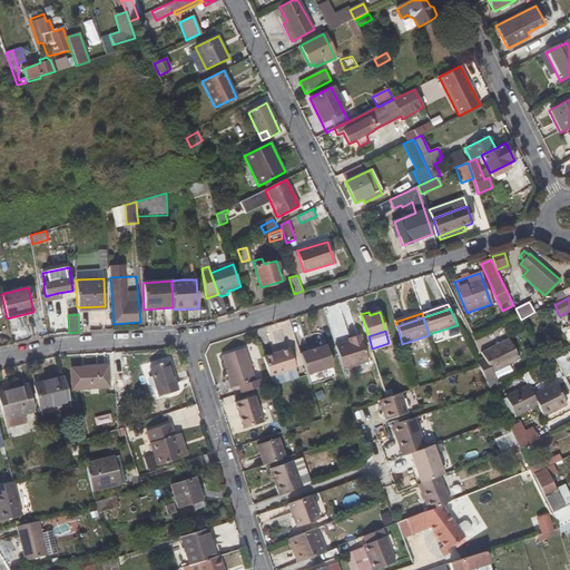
[(475,361),(479,367),(487,383),(493,377),(491,373),(519,360),(508,337),(481,352),(483,357),(475,361)]
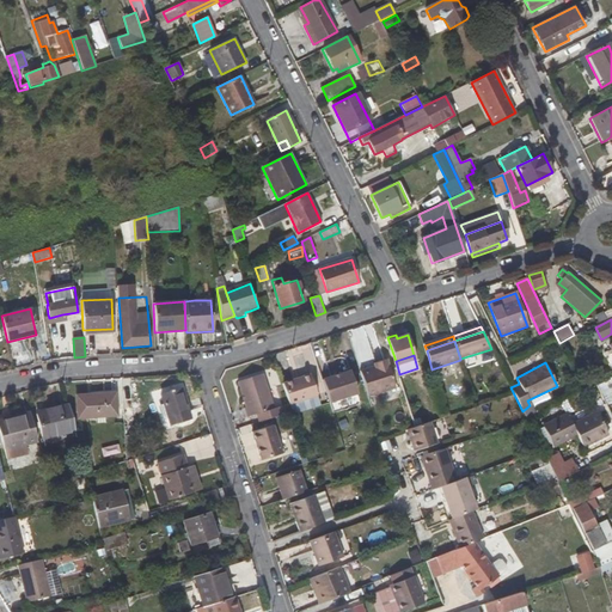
[(368,397),(395,387),(387,363),(375,368),(371,369),(361,373),(368,397)]
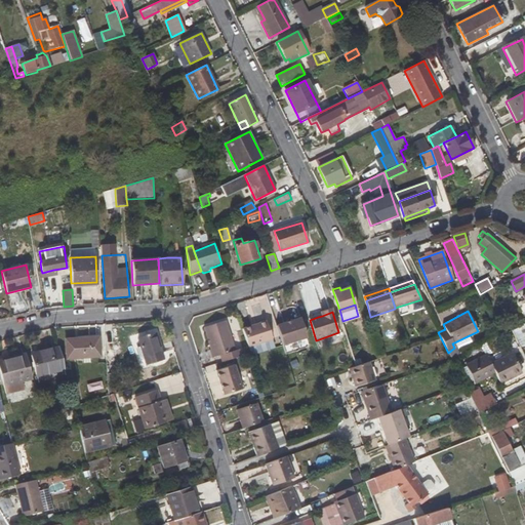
[(301,322),(300,319),(277,326),(278,330),(301,322)]
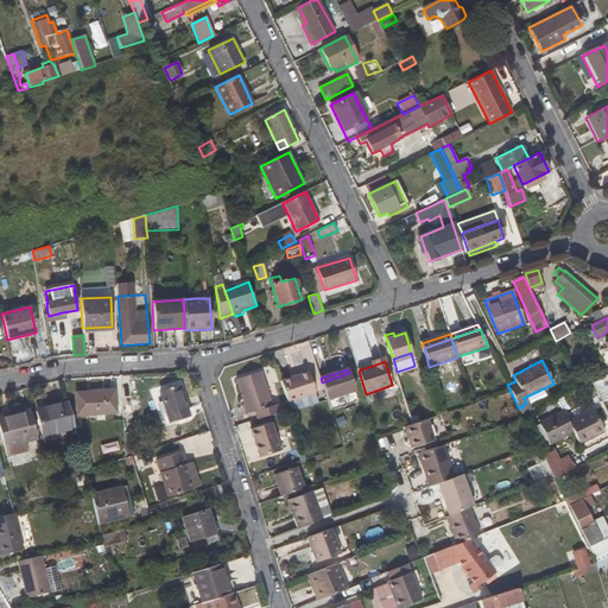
[(246,406),(244,406),(245,409),(271,400),(261,373),(238,380),(246,406)]
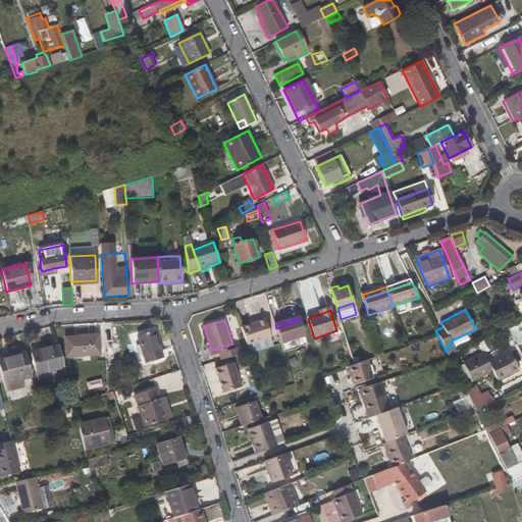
[(269,331),(266,320),(242,328),(246,340),(269,331)]
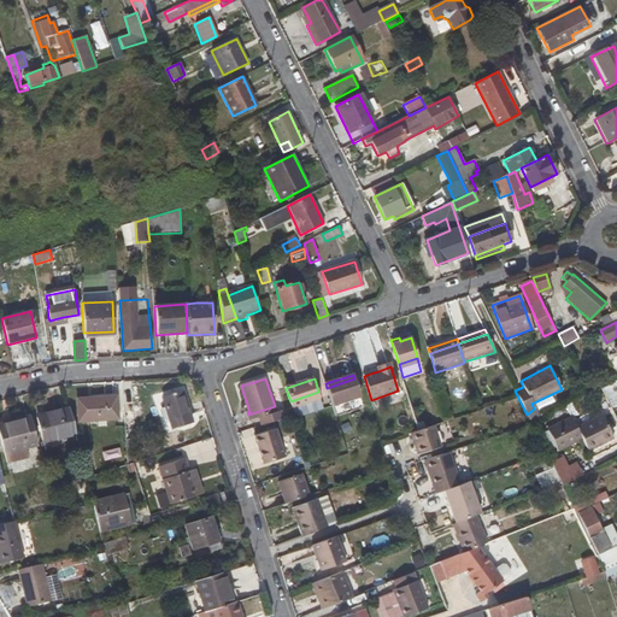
[(360,398),(354,378),(327,388),(333,406),(348,401),(360,398)]
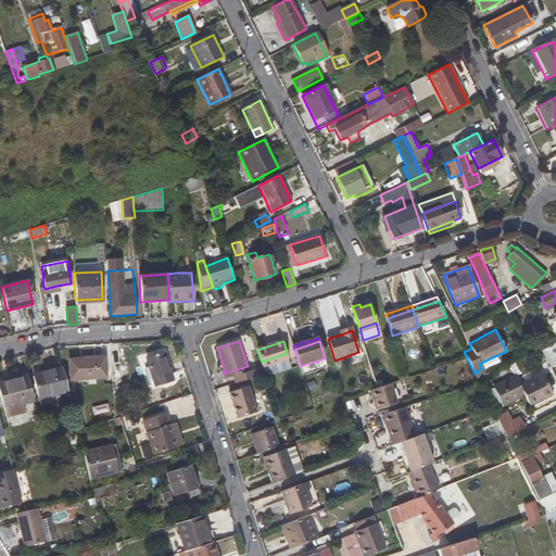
[(146,359),(155,387),(173,381),(164,353),(146,359)]
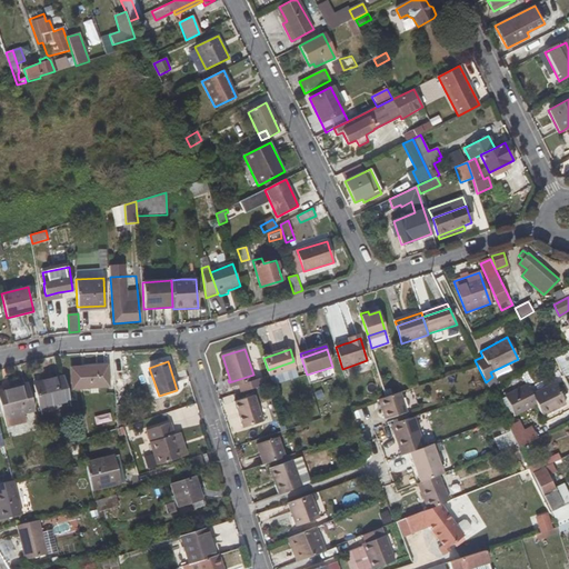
[(296,368),(293,361),(268,370),(270,377),(296,368)]
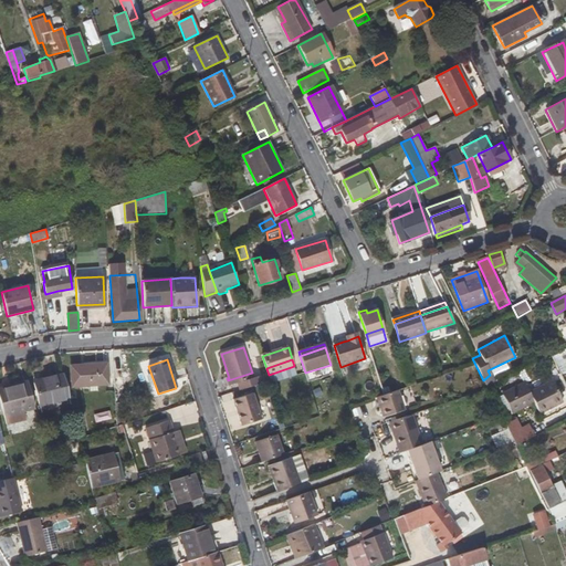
[(73,387),(108,385),(106,364),(70,366),(73,387)]
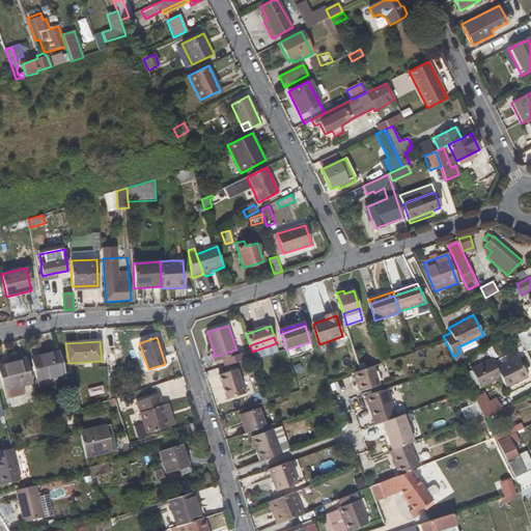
[(214,357),(216,362),(225,359),(238,355),(236,350),(214,357)]
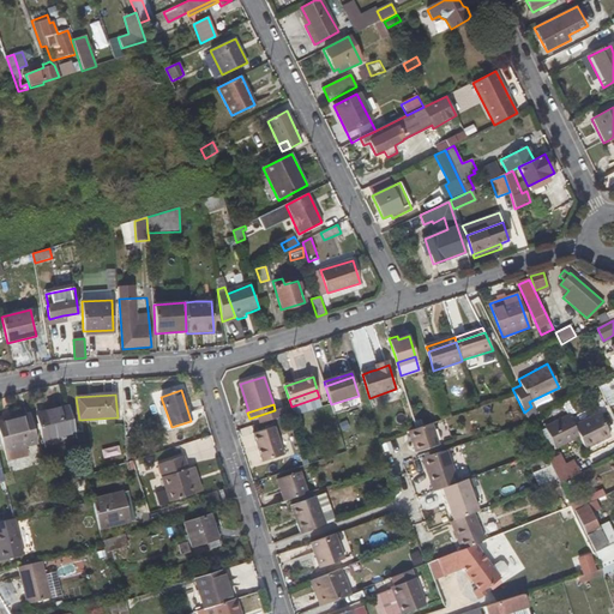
[(42,441),(76,433),(67,407),(35,414),(42,441)]
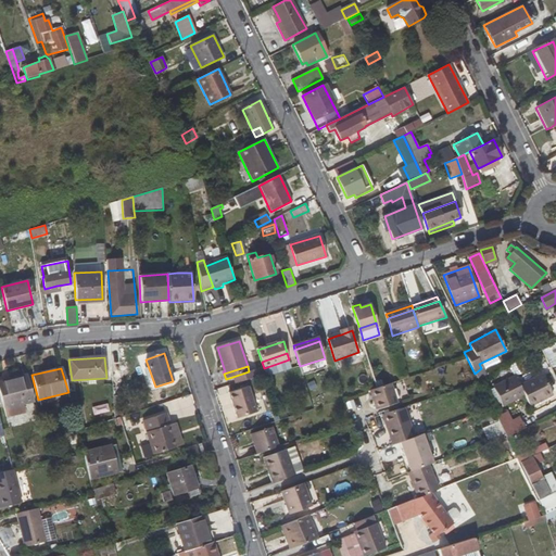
[(249,371),(236,376),(238,383),(256,377),(254,370),(249,371)]
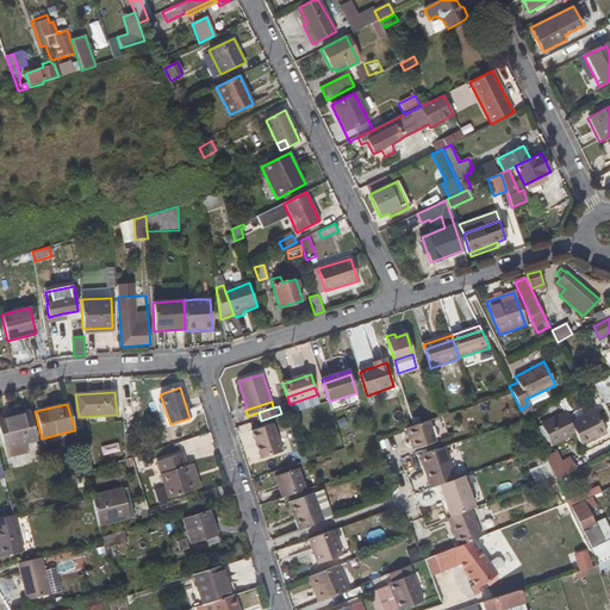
[(576,434),(582,447),(607,434),(595,410),(570,422),(564,412),(541,424),(551,446),(576,434)]
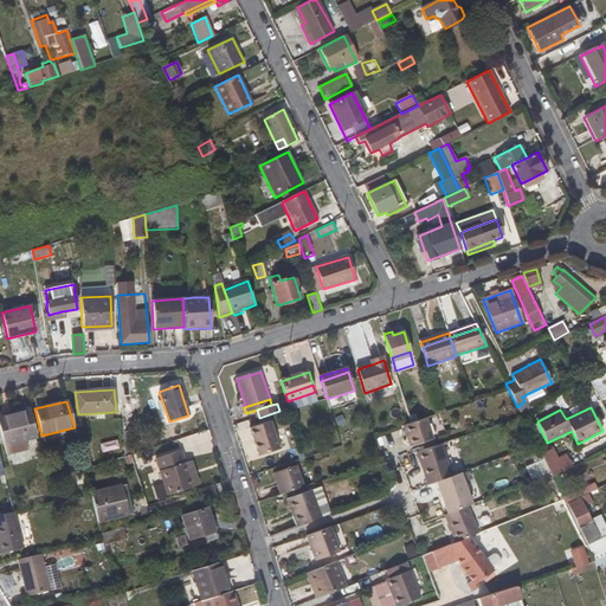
[(17,443),(36,438),(28,410),(14,412),(15,414),(0,417),(0,432),(5,453),(19,450),(17,443)]
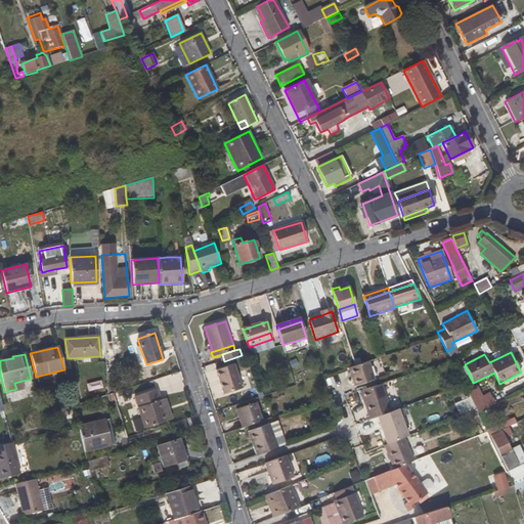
[(375,379),(368,361),(356,365),(348,368),(353,386),(375,379)]
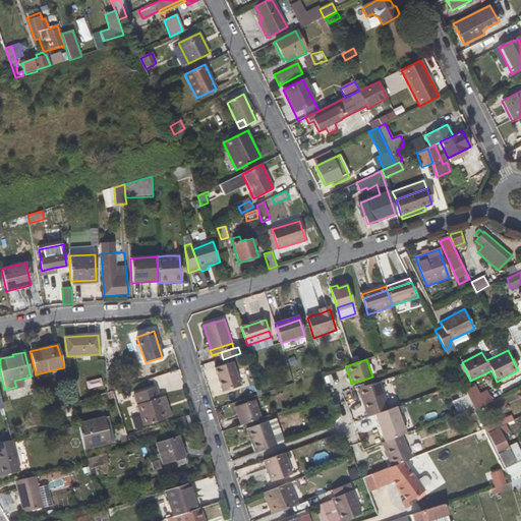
[(216,368),(223,392),(241,386),(234,362),(216,368)]
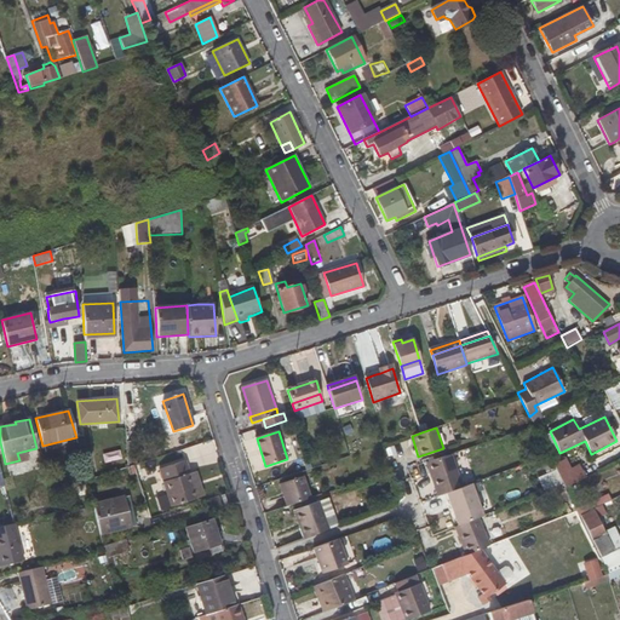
[(137,441),(126,442),(127,468),(133,466),(136,465),(137,458),(138,458),(137,441)]
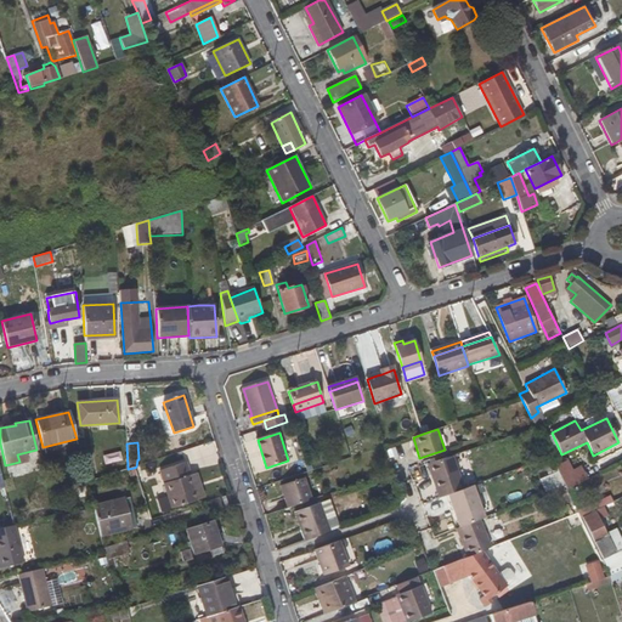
[(436,476),(431,478),(435,490),(440,488),(442,497),(446,496),(463,490),(452,457),(431,463),(436,476)]
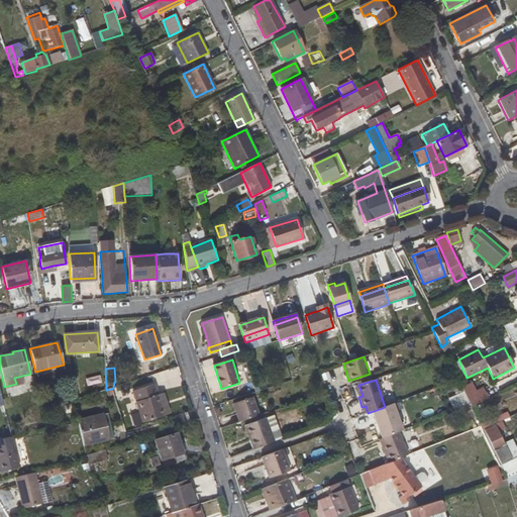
[(452,409),(469,403),(457,381),(449,383),(454,396),(448,399),(452,409)]
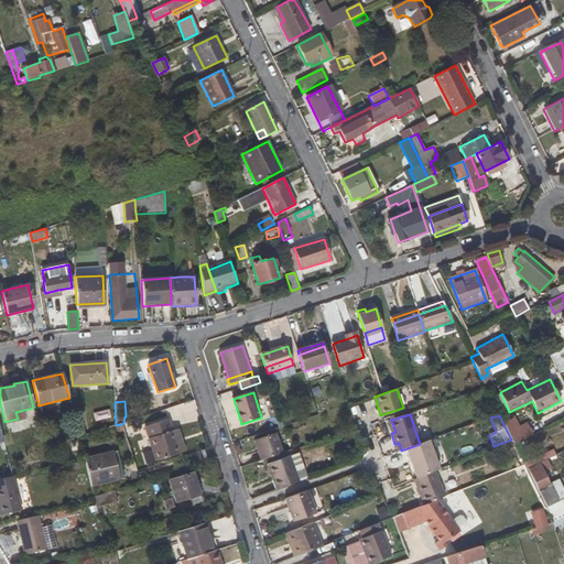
[(513,418),(502,423),(513,444),(532,434),(527,423),(518,427),(513,418)]
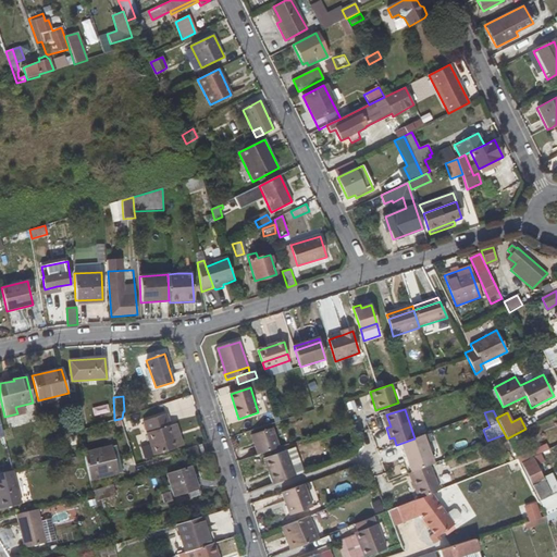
[(140,448),(145,458),(176,447),(170,425),(166,415),(143,422),(150,445),(140,448)]
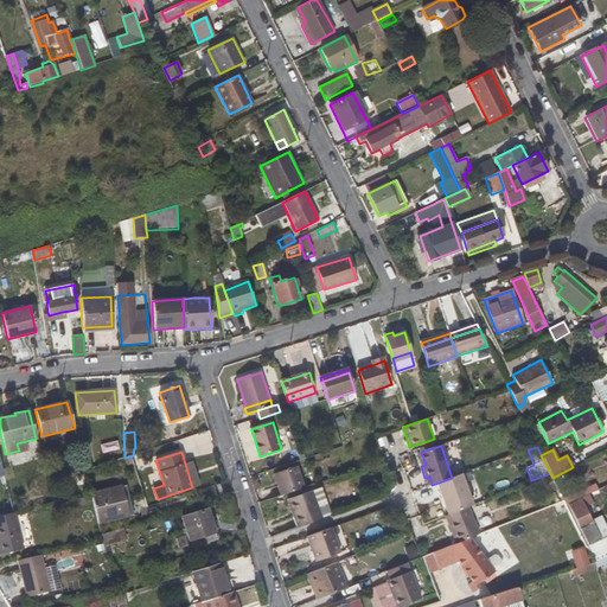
[(199,486),(192,461),(185,464),(192,487),(199,486)]
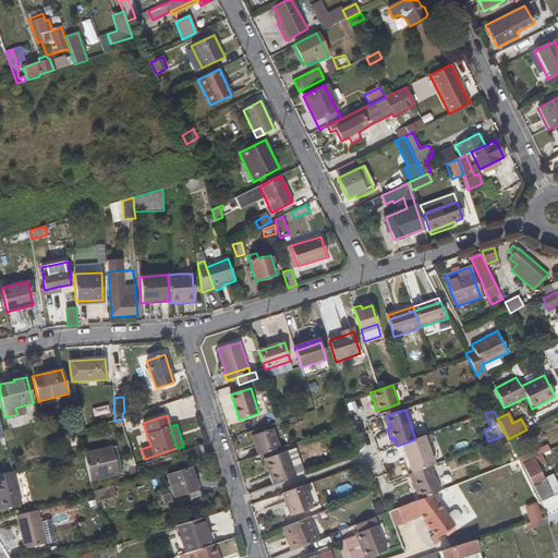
[(251,436),(258,456),(280,448),(273,428),(251,436)]
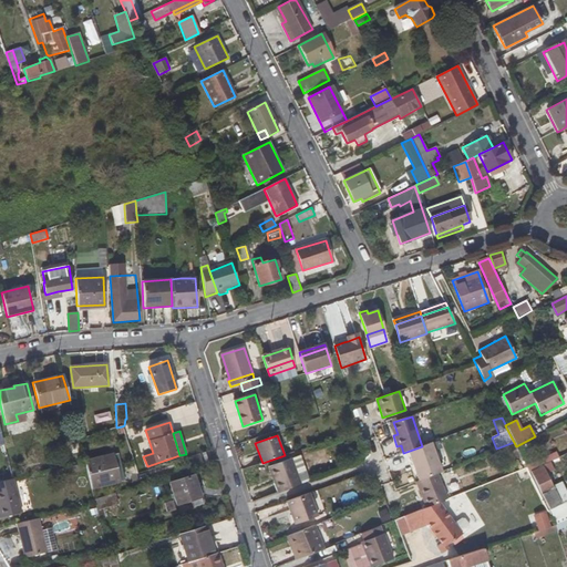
[(441,472),(431,443),(422,446),(406,452),(418,481),(437,474),(441,472)]
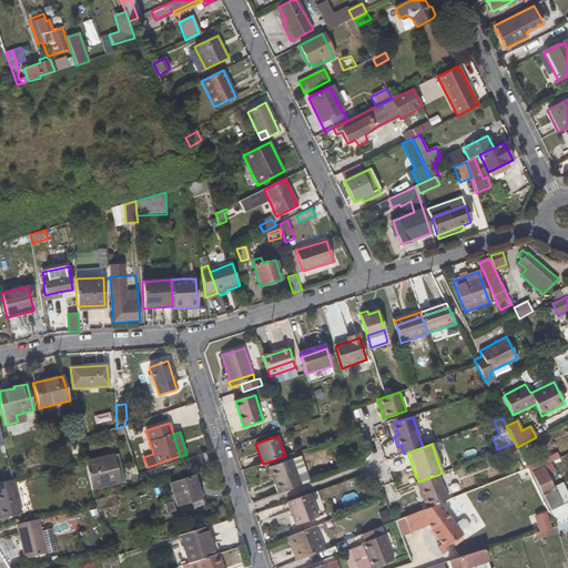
[(556,452),(526,466),(527,468),(529,473),(531,473),(551,463),(559,458),(556,452)]
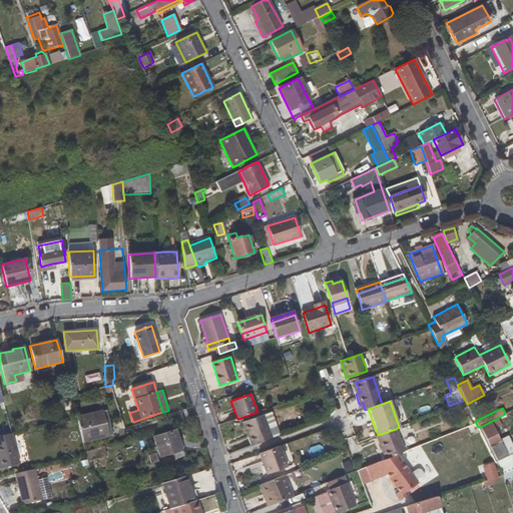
[(106,410),(102,411),(108,436),(112,435),(106,410)]
